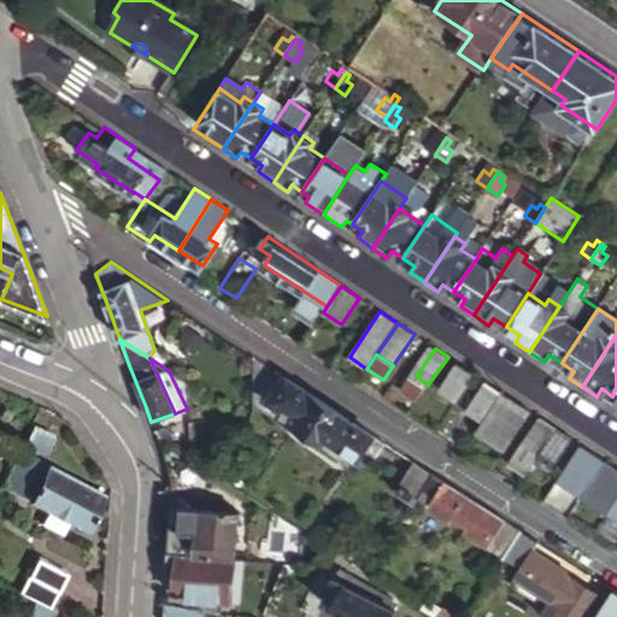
[(474,374),(457,363),(438,391),(454,401),(474,374)]
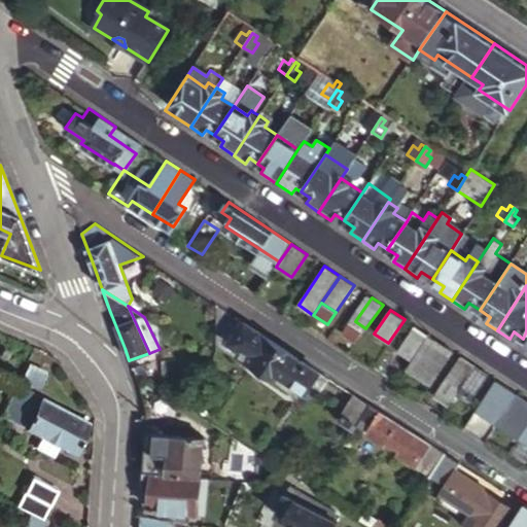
[(320,373),(244,322),(227,348),(274,379),(278,373),(307,392),(311,386),(320,373)]
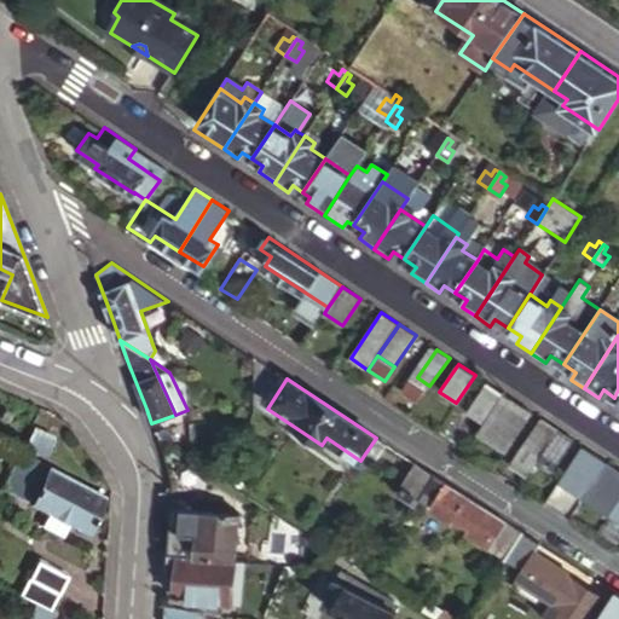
[(503,394),(487,383),(468,412),(484,423),(486,421),(502,397),(503,394)]
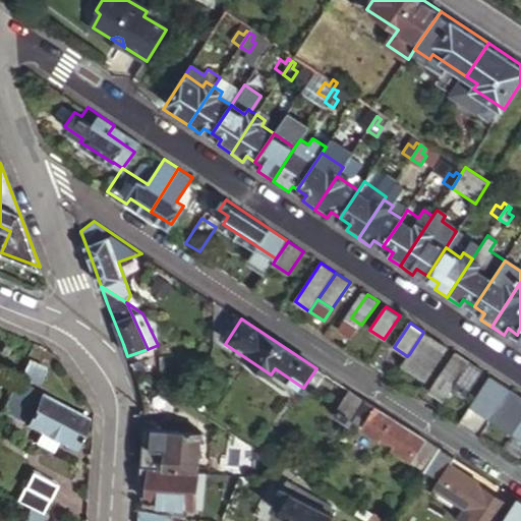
[(435,342),(422,334),(409,354),(420,362),(435,342)]
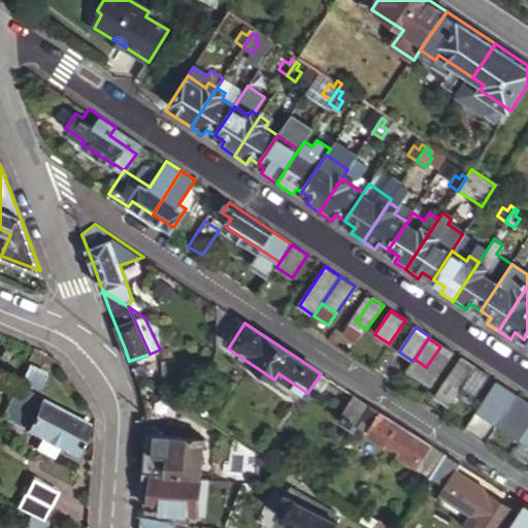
[(451,354),(440,347),(426,367),(437,373),(451,354)]
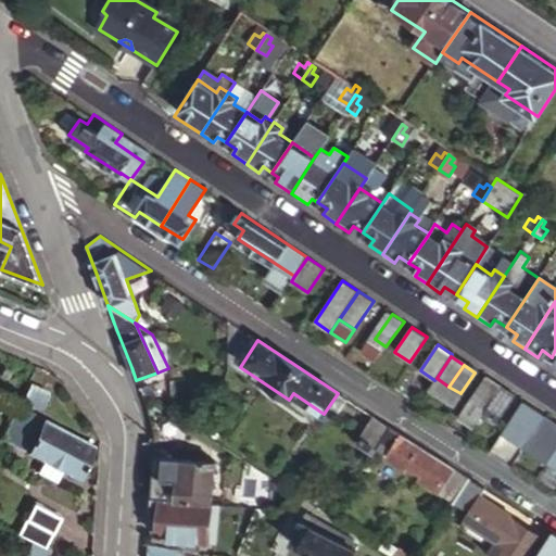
[(501,387),(485,376),(470,400),(485,411),(501,387)]
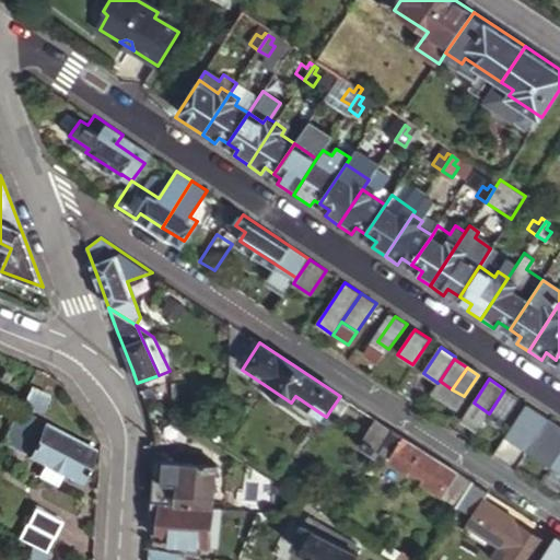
[(51,395),(34,386),(26,401),(44,410),(51,395)]
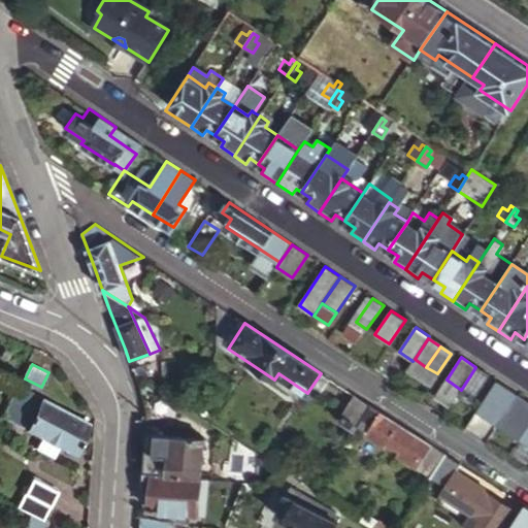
[(489,376),(475,367),(461,390),(448,409),(461,418),(489,376)]
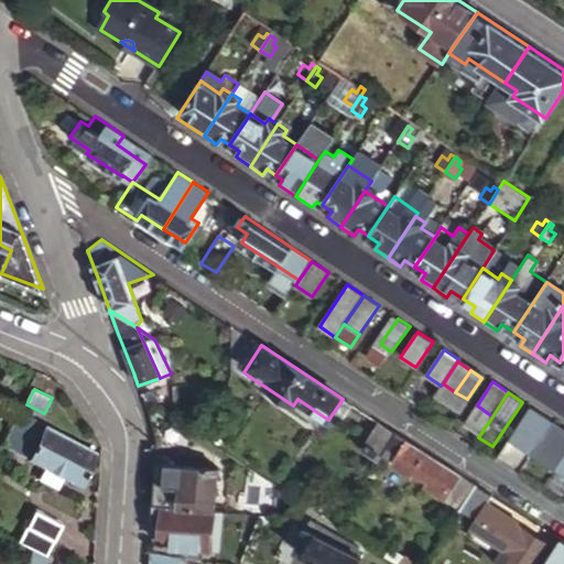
[(347,402),(343,399),(333,413),(338,416),(347,402)]
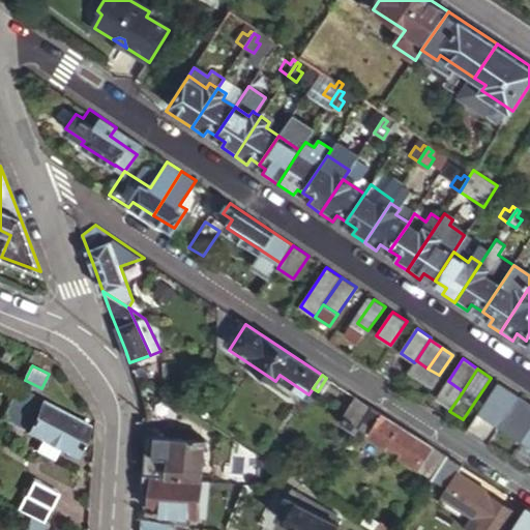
[(333,382),(326,378),(318,391),(324,395),(333,382)]
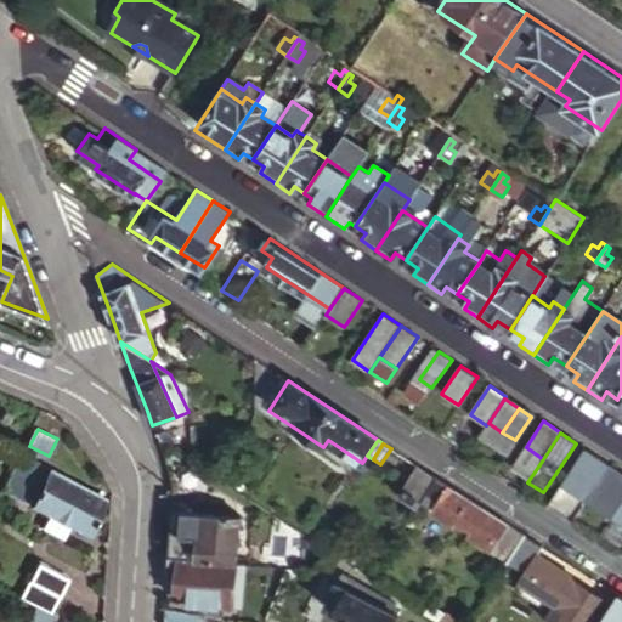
[(527,482),(543,459),(526,447),(509,470),(527,482)]
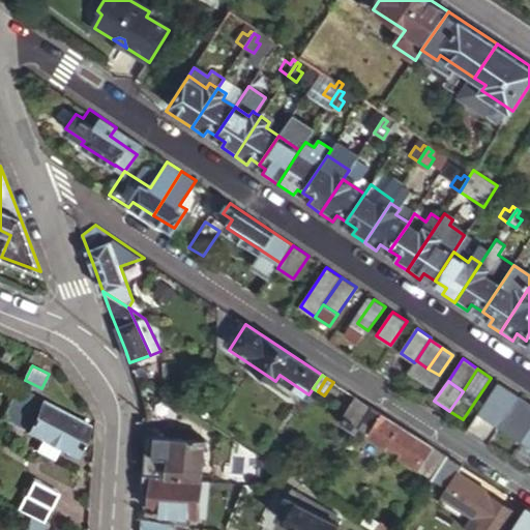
[(514,392),(499,383),(482,408),(498,418),(514,392)]
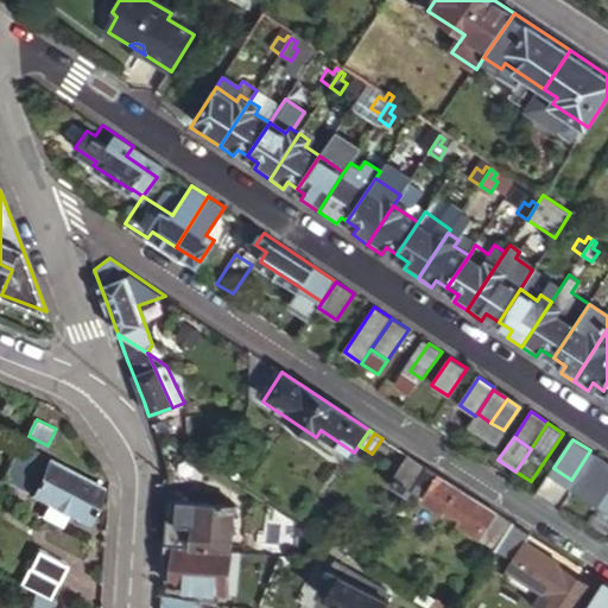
[(105,491),(19,447),(1,481),(43,502),(64,513),(87,525),(105,491)]
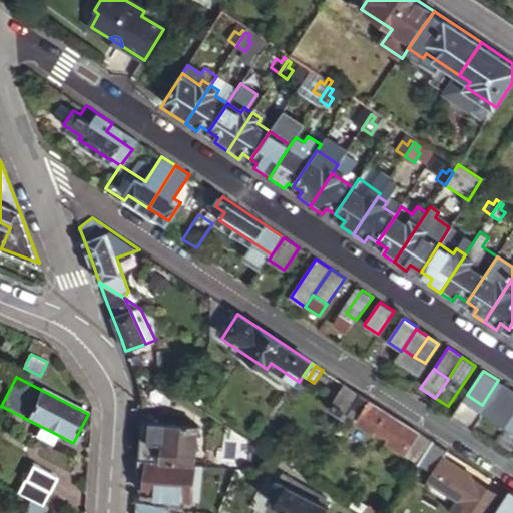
[(361,395),(345,384),(329,409),(345,419),(353,406),(361,395)]
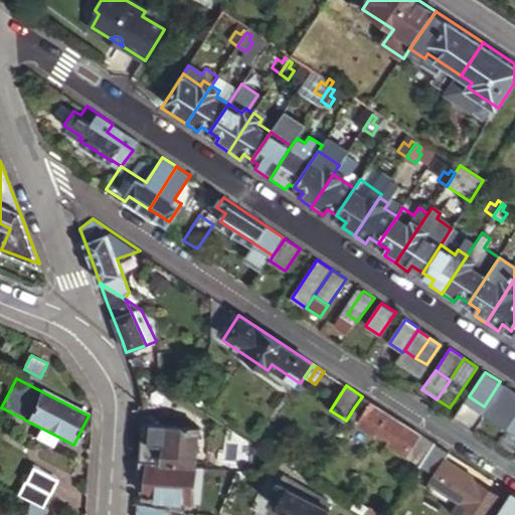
[(514,414),(514,391),(505,385),(486,415),(506,428),(514,414)]
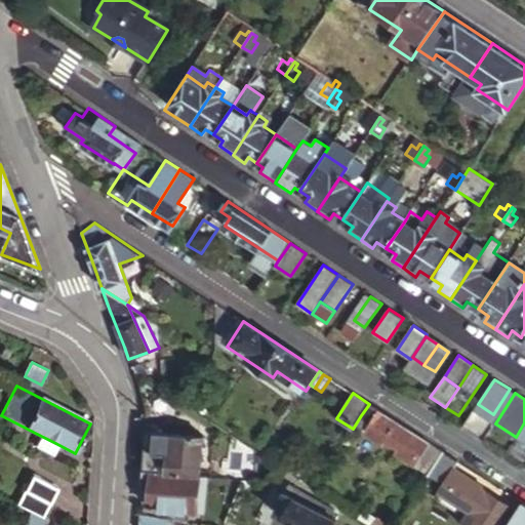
[(422,439),(369,404),(361,415),(365,417),(359,428),(364,431),(362,434),(378,445),(381,441),(396,450),(393,454),(426,476),(442,451),(422,439)]
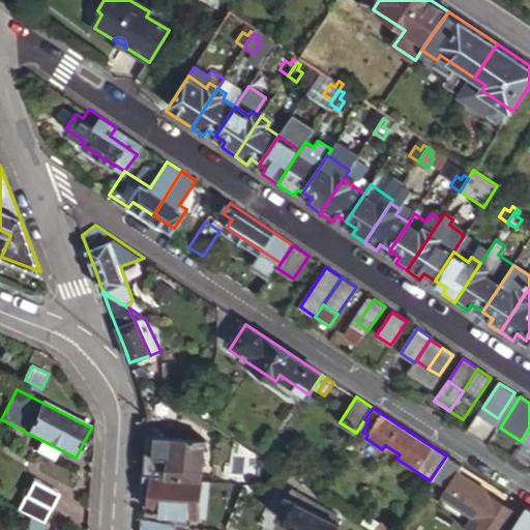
[(37,438),(31,449),(50,459),(56,447),(37,438)]
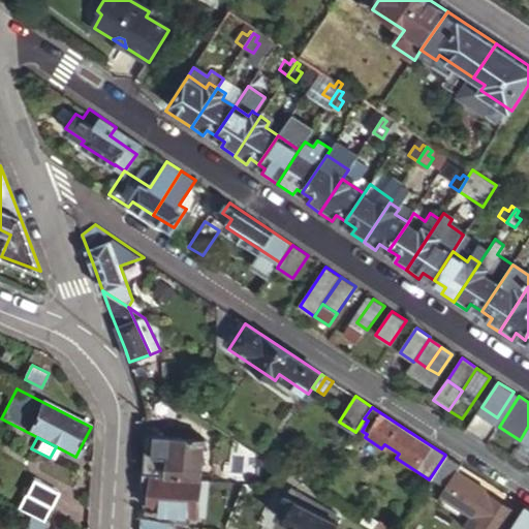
[(168,477),(204,480),(207,441),(175,438),(173,457),(170,457),(169,476),(168,477)]
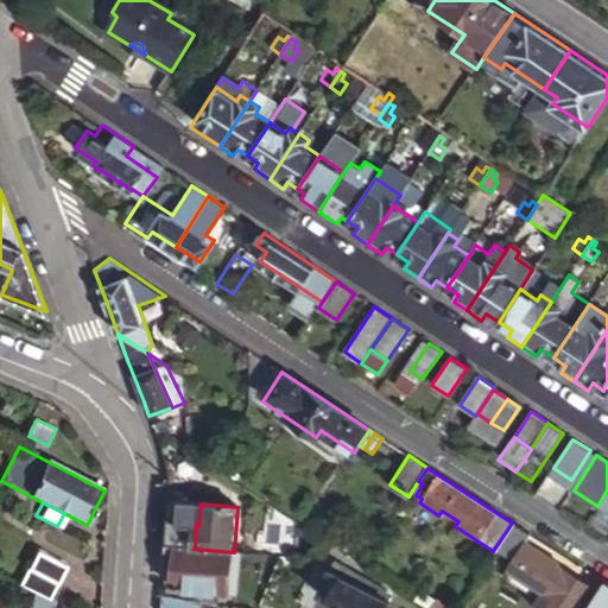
[(530,534),(512,523),(493,551),(512,563),(524,545),(530,534)]
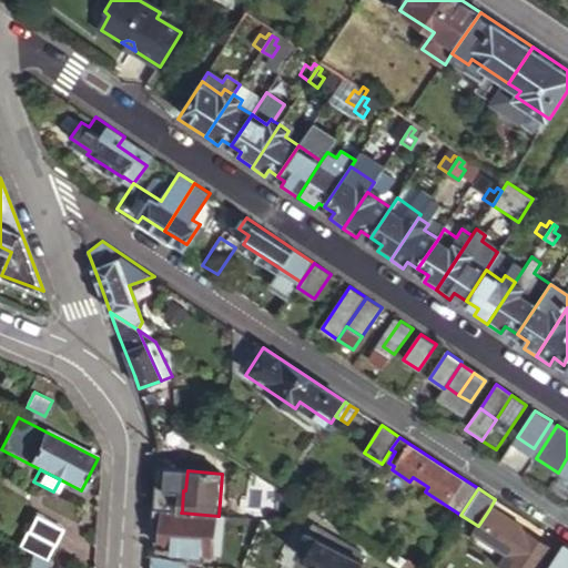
[(40,504),(19,547),(47,559),(68,517),(40,504)]
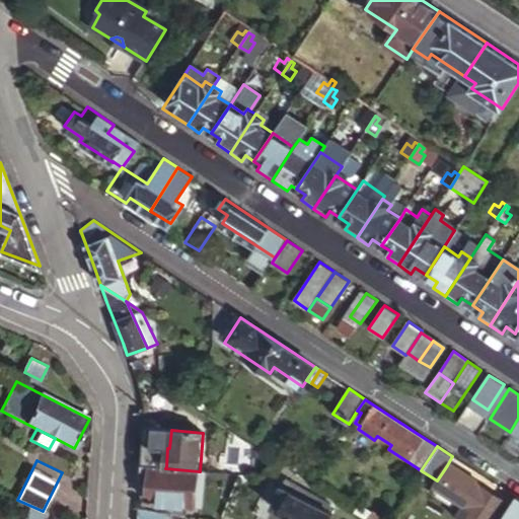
[(197,508),(200,471),(165,468),(166,467),(142,464),(141,485),(149,485),(147,487),(146,501),(148,503),(149,504),(197,508)]
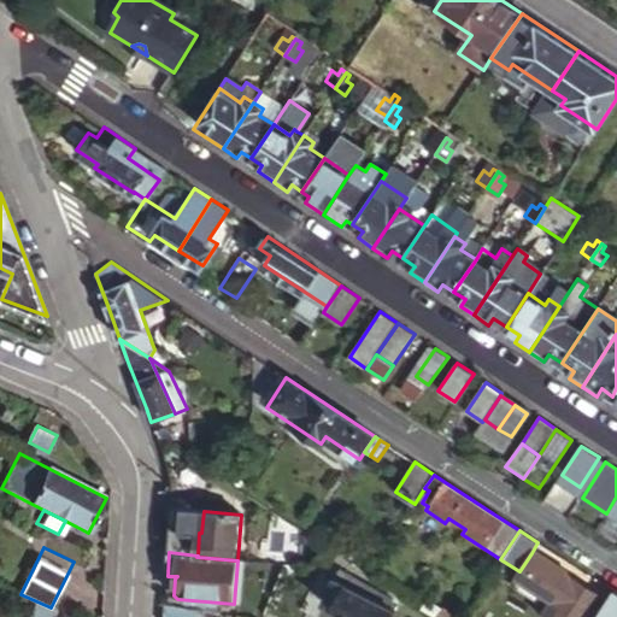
[(539,558),(532,553),(519,571),(504,594),(512,599),(539,558)]
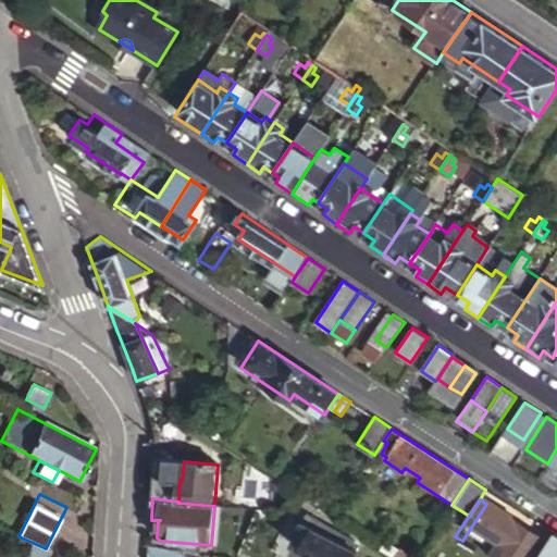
[(534,556),(545,542),(486,504),(462,541),(486,556),(534,556)]
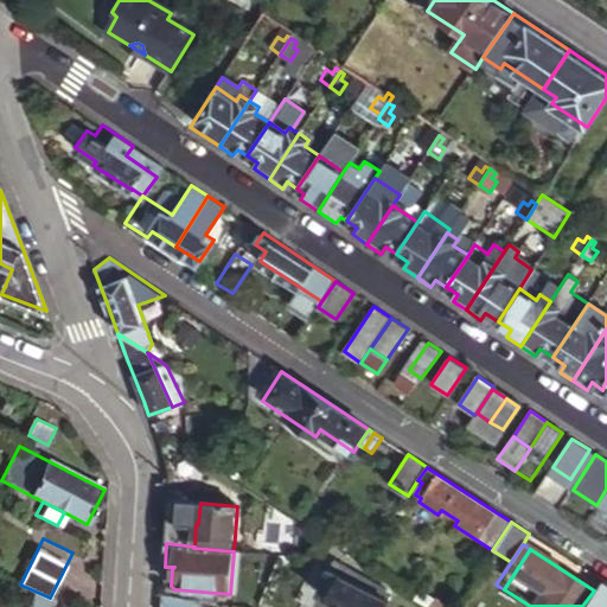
[(378,606),(383,598),(324,567),(310,595),(332,606),(378,606)]
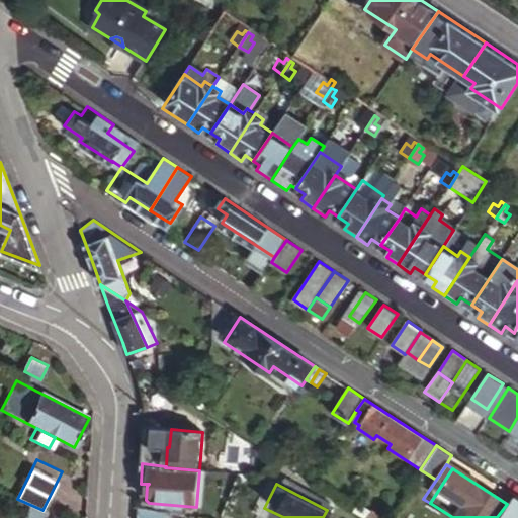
[(517,517),(517,498),(515,497),(500,517),(517,517)]
